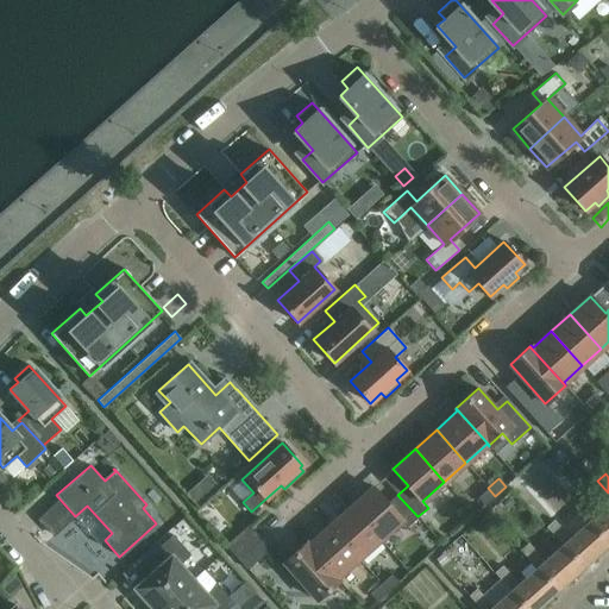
[(407,526),(418,516),(397,495),(388,503),(372,487),(351,507),(380,539),(402,520),(407,526)]
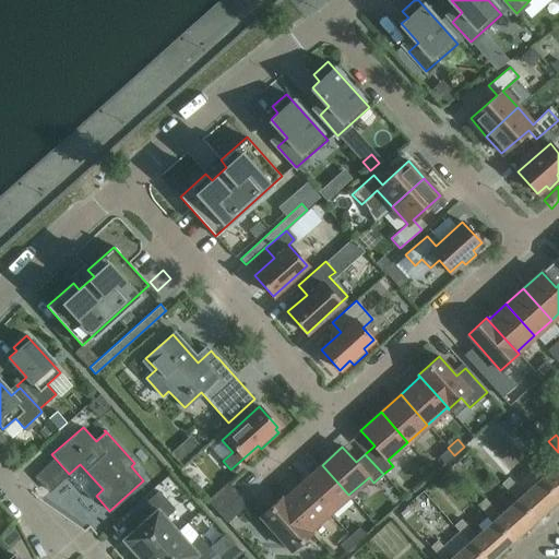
[(438,456),(444,464),(454,455),(448,448),(438,456)]
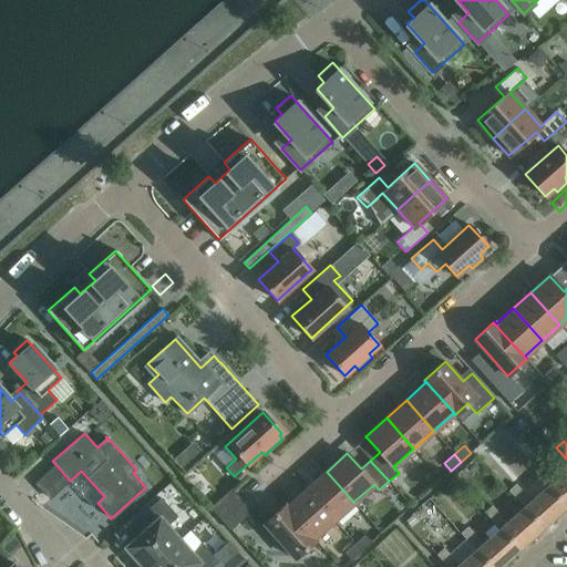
[(566,468),(555,480),(539,463),(533,468),(548,486),(566,506),(566,468)]
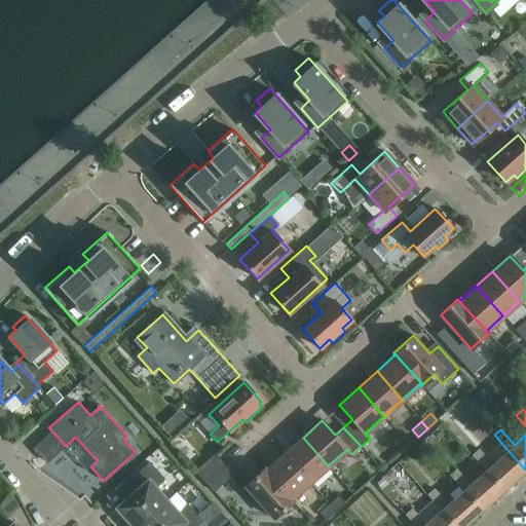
[(309,482),(328,465),(303,438),(285,454),(309,482)]
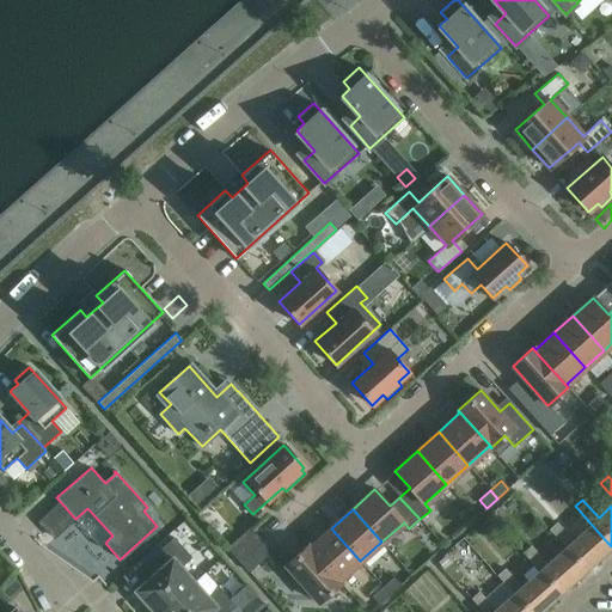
[(549,530),(565,548),(586,570),(611,546),(592,525),(573,542),(556,522),(549,530)]
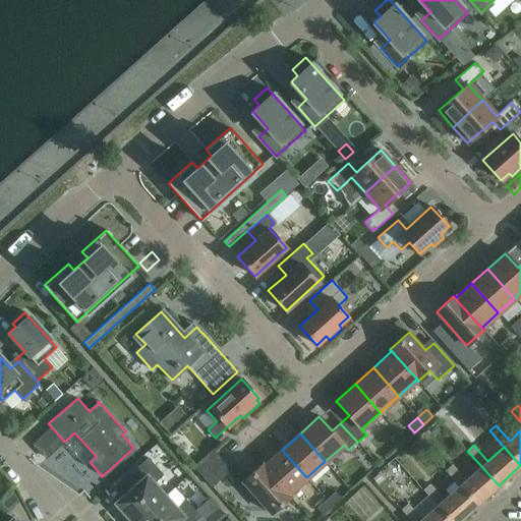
[(193,466),(204,478),(223,461),(212,449),(193,466)]
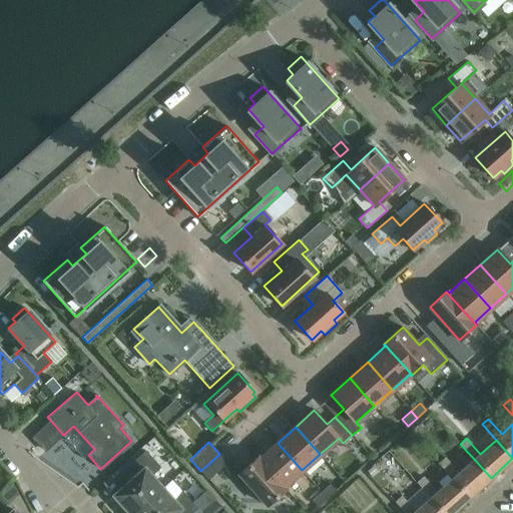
[(258,457),(286,488),(285,486),(302,470),(278,443),(260,459),(258,457)]
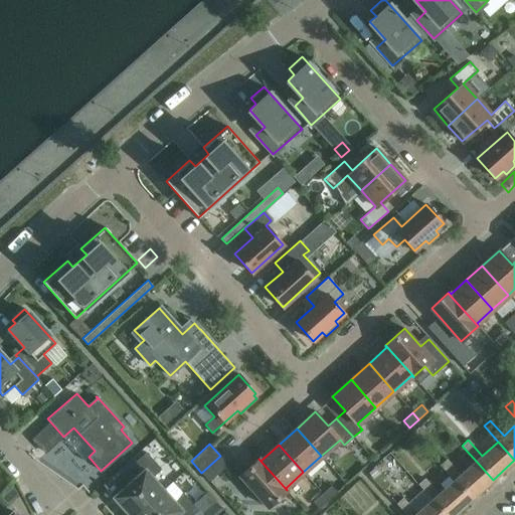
[(129,514),(135,514),(163,490),(152,477),(161,469),(146,453),(124,473),(132,482),(114,497),(129,514)]
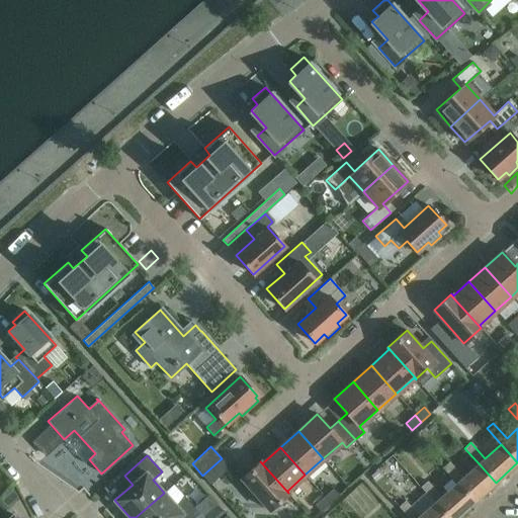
[(210,485),(230,467),(222,458),(202,476),(210,485)]
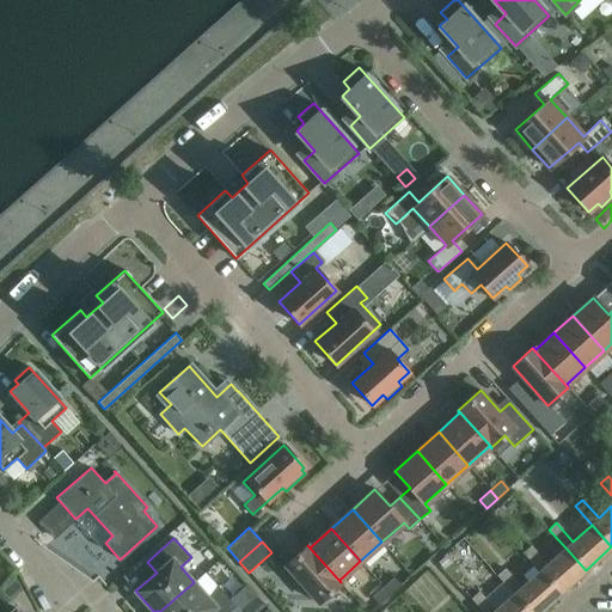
[(307,545),(285,565),(295,577),(291,580),(304,595),(308,592),(318,603),(341,582),(307,545)]
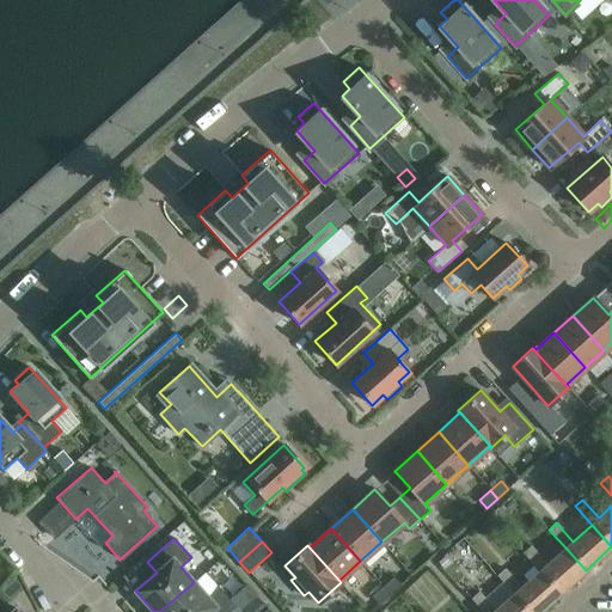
[(565,548),(548,564),(531,545),(524,552),(539,570),(540,570),(560,593),(586,570),(565,548)]
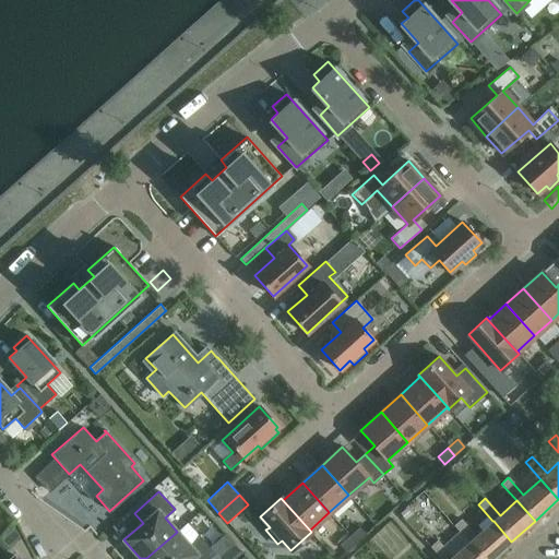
[(470,543),(484,558),(491,558),(511,542),(494,521),(492,521),(476,536),(461,520),(454,525),(470,543)]
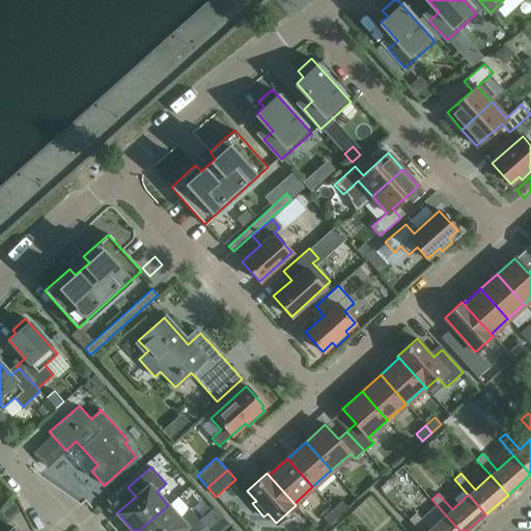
[(332,508),(338,515),(347,507),(341,501),(332,508)]
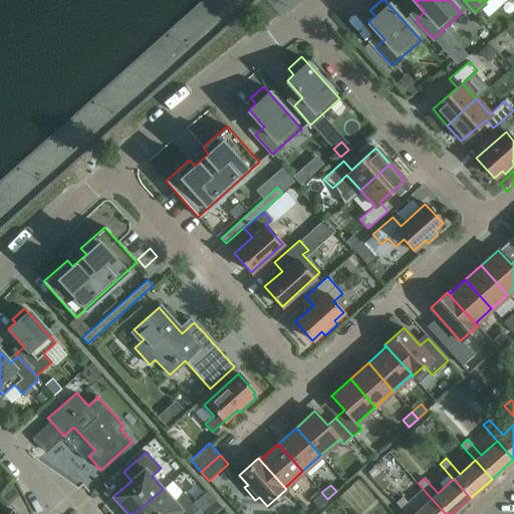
[(174,501),(163,489),(135,513),(194,513),(198,510),(183,493),(174,501)]
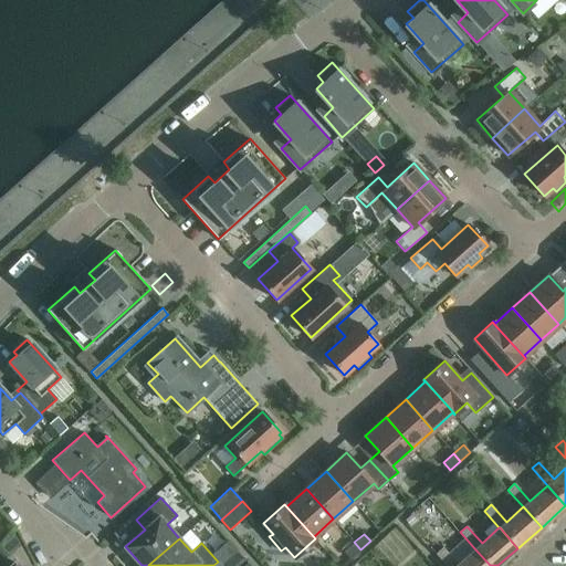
[(344,551),(350,558),(360,549),(354,542),(344,551)]
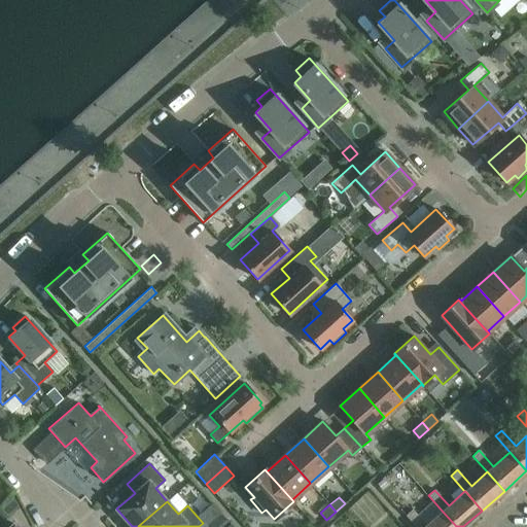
[(456,526),(443,512),(426,526),(412,510),(406,516),(416,526),(456,526)]
